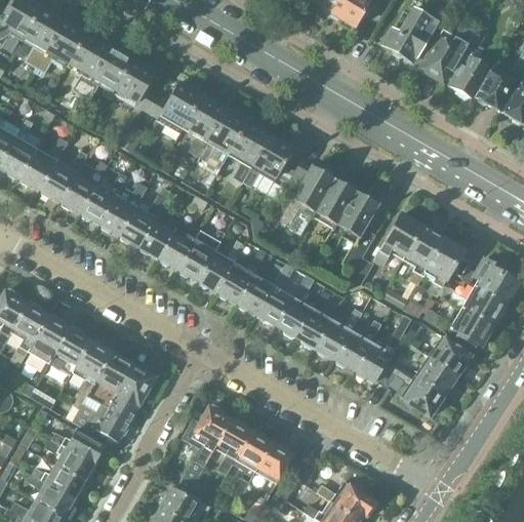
[(12,29),(24,36),(40,7),(27,0),(12,0),(1,22),(0,22),(0,38),(10,32),(12,29)]
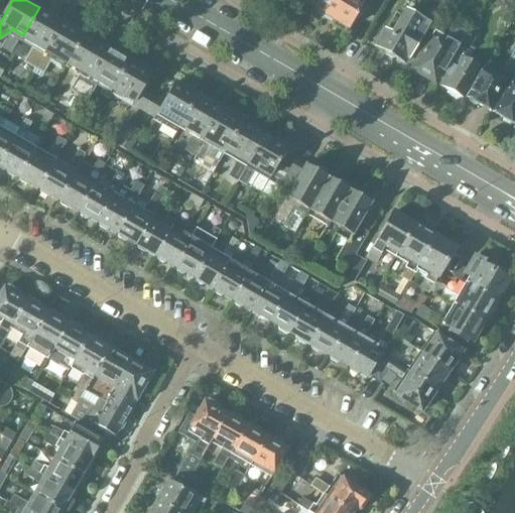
[(301,0),(324,13),(331,0),(301,0)]
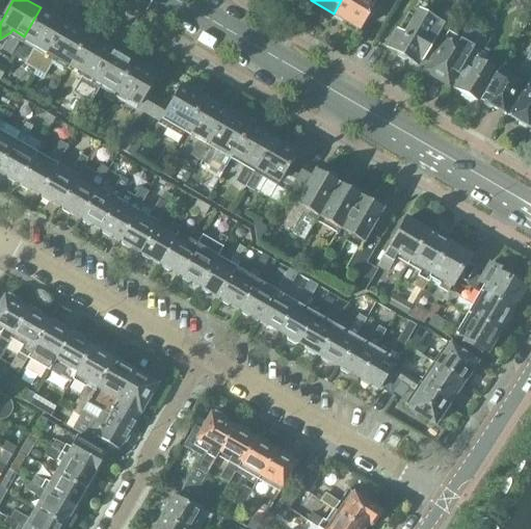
[(341,0),(334,14),(359,28),(375,0),(341,0)]
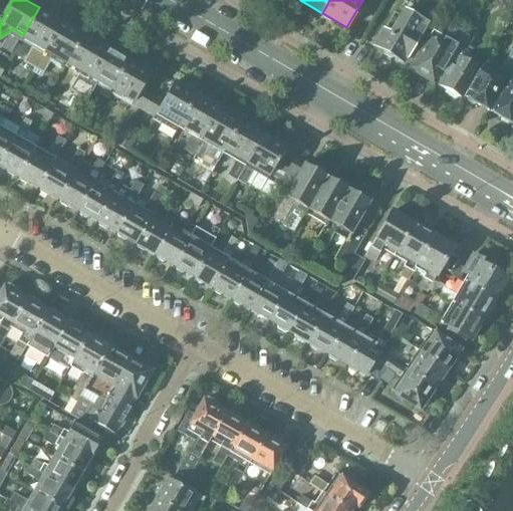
[(406,7),(405,7),(391,31),(383,27),(374,42),(404,59),(411,47),(412,48),(430,20),(429,20),(435,10),(424,3),(419,12),(407,5),(406,7)]
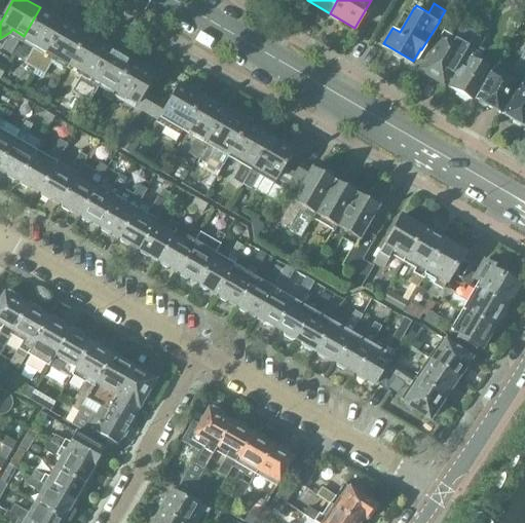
[(28,63),(36,68),(63,23),(57,19),(58,17),(40,7),(24,36),(38,44),(28,63)]
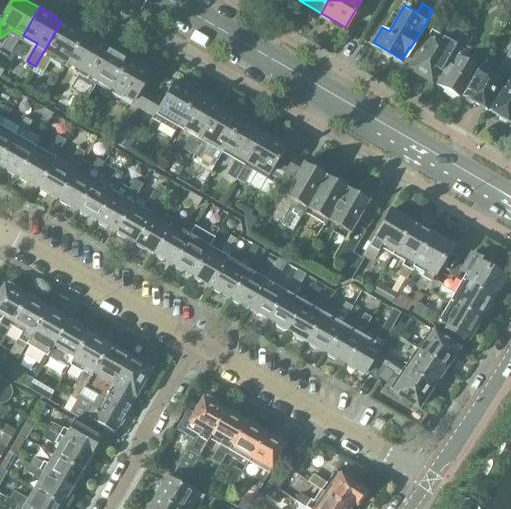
[(54,53),(68,61),(84,33),(67,23),(66,25),(61,22),(35,66),(43,71),(54,53)]
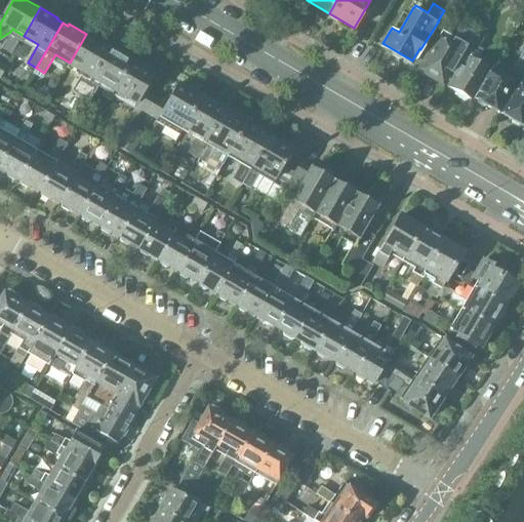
[(457,37),(442,29),(422,65),(422,70),(424,72),(427,74),(431,75),(434,75),(436,75),(442,71),(445,73),(442,78),(443,80),(445,80),(446,80),(452,68),(453,69),(465,50),(468,51),(470,47),(467,45),(475,32),(464,26),(457,37)]
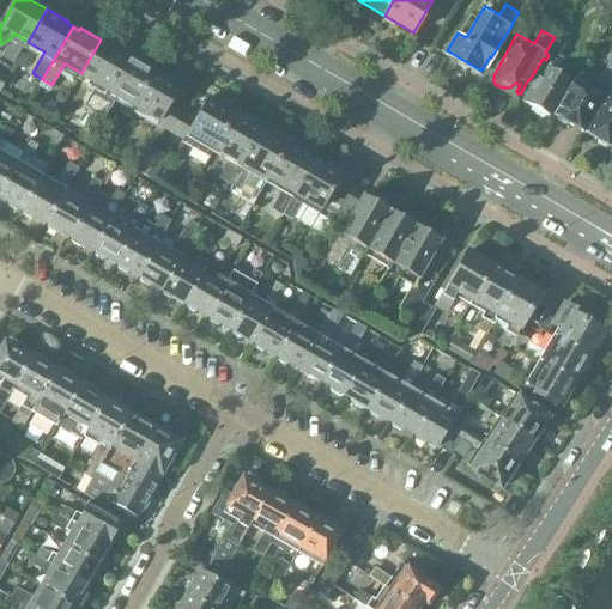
[(546,60),(523,99),(552,116),(574,79),(556,69),(561,61),(556,59),(565,42),(555,36),(555,37),(545,53),(549,55),(546,60)]
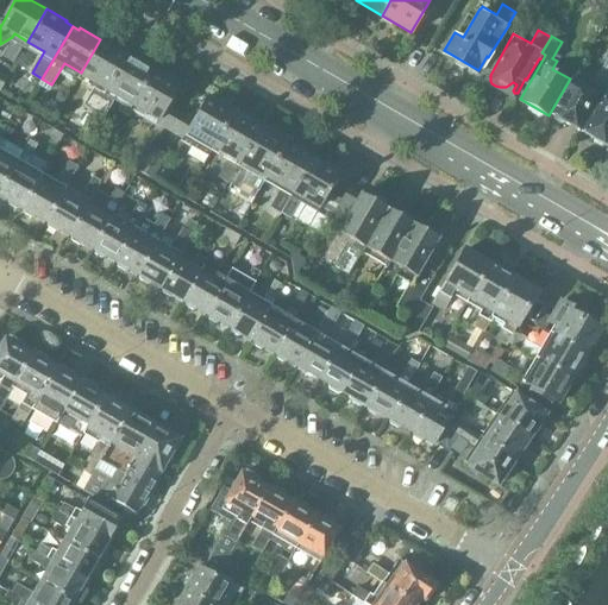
[(85,104),(94,108),(125,56),(118,52),(119,50),(100,39),(81,73),(98,82),(85,104)]
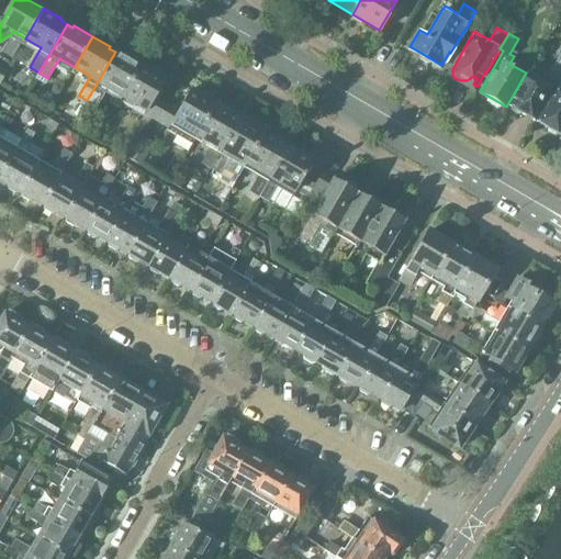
[(108,86),(123,94),(141,65),(123,54),(122,56),(115,52),(87,100),(97,105),(108,86)]
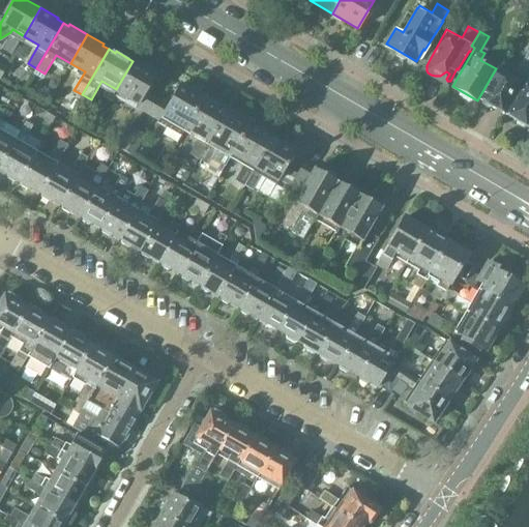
[(493,106),(504,113),(528,70),(528,49),(519,68),(515,69),(500,61),(479,97),(480,98),(482,103),(489,107),(493,106)]
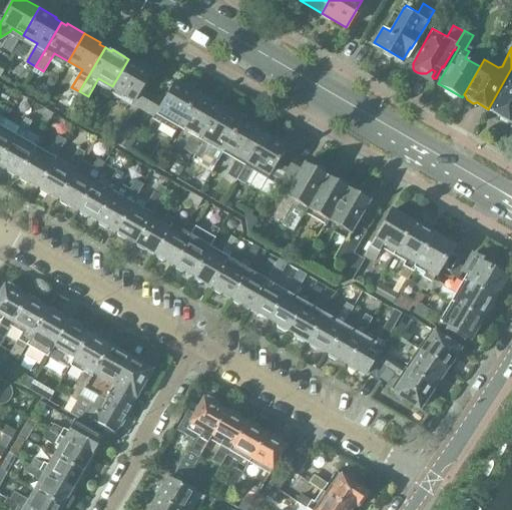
[(112,86),(134,99),(142,87),(151,72),(128,59),(112,86)]
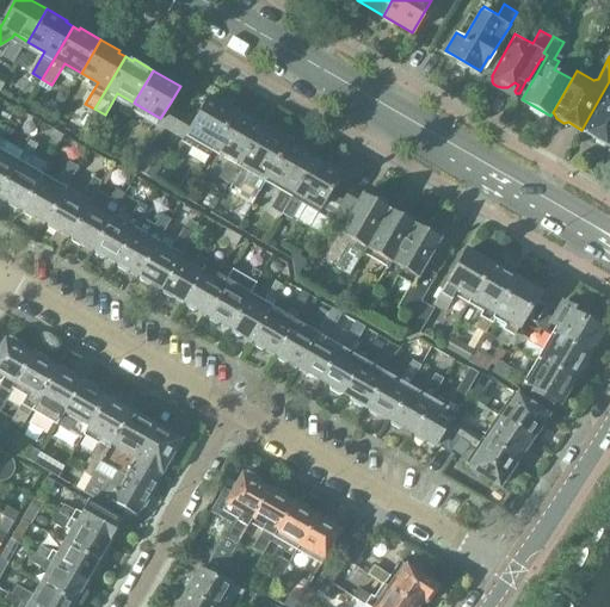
[(0,90),(4,93),(12,79),(0,72),(0,90)]
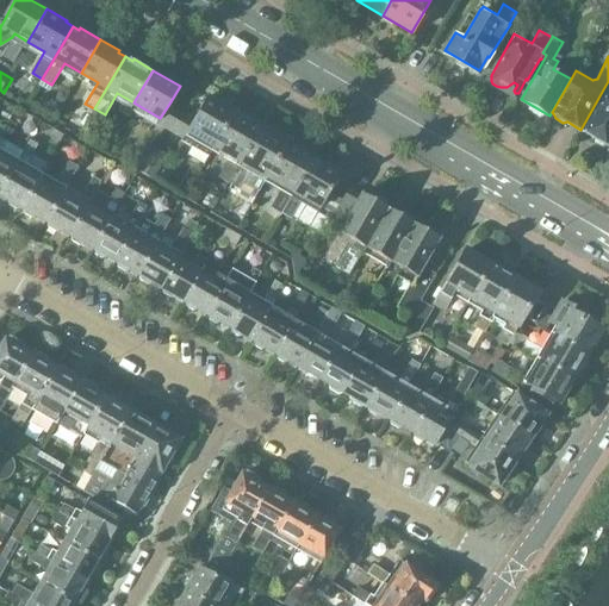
[(608,145),(608,81),(580,130),(594,137),(596,142),(603,147),(608,145)]
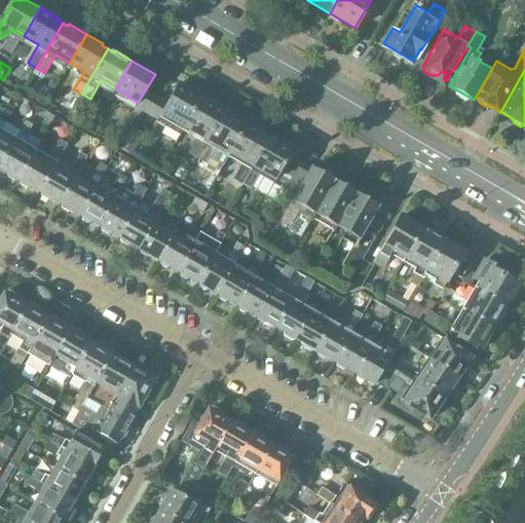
[(180,134),(185,124),(201,96),(178,82),(166,102),(161,111),(162,111),(171,116),(165,125),(180,134)]
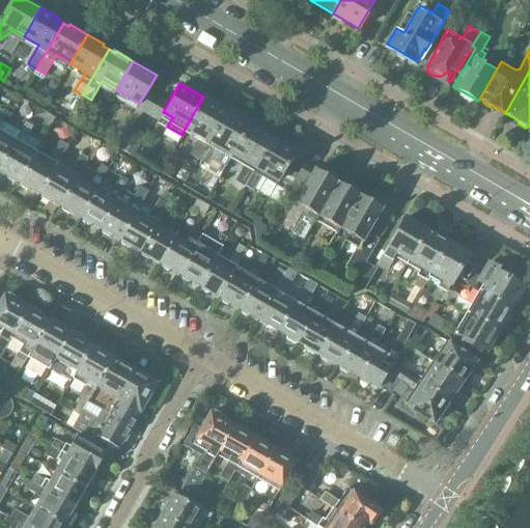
[(147,90),(139,103),(138,106),(146,111),(156,95),(147,90)]
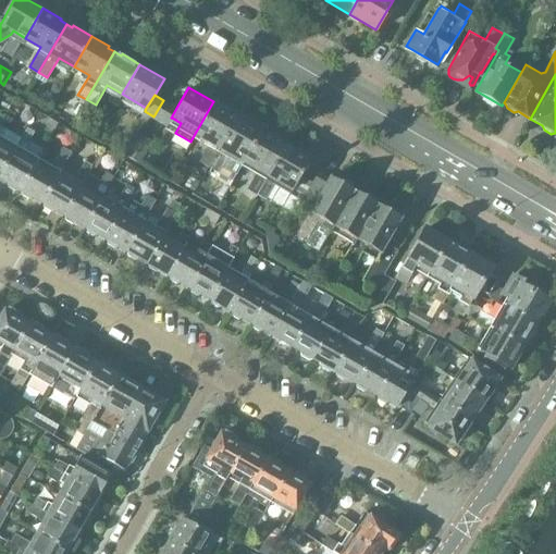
[(199,160),(209,165),(236,118),(231,114),(232,112),(213,101),(196,132),(211,140),(199,160)]
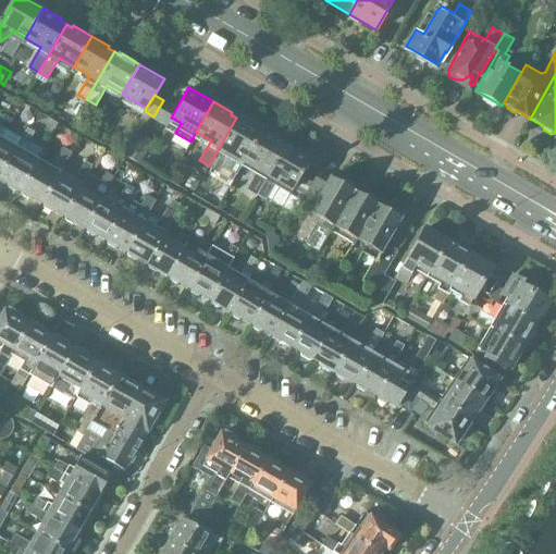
[(171,118),(176,108),(168,102),(158,120),(168,125),(172,118),(171,118)]
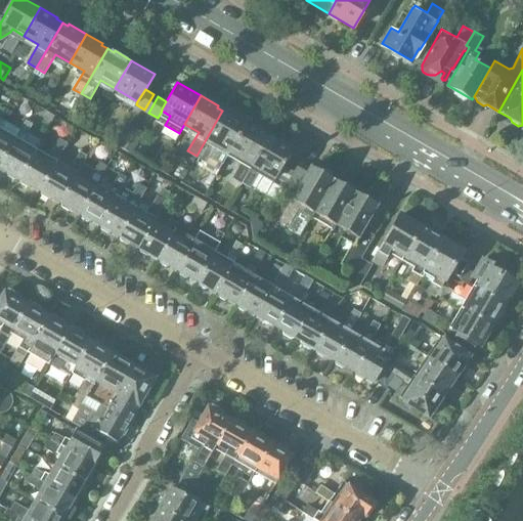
[(0,117),(6,121),(12,112),(5,107),(0,116),(0,117)]
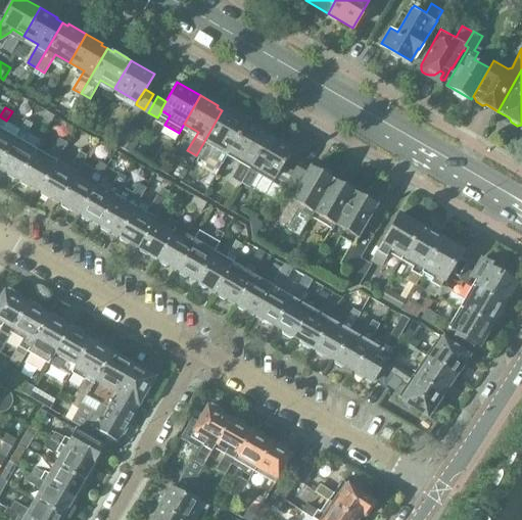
[(215,142),(229,150),(245,122),(229,111),(228,113),(222,110),(196,155),(204,160),(215,142)]
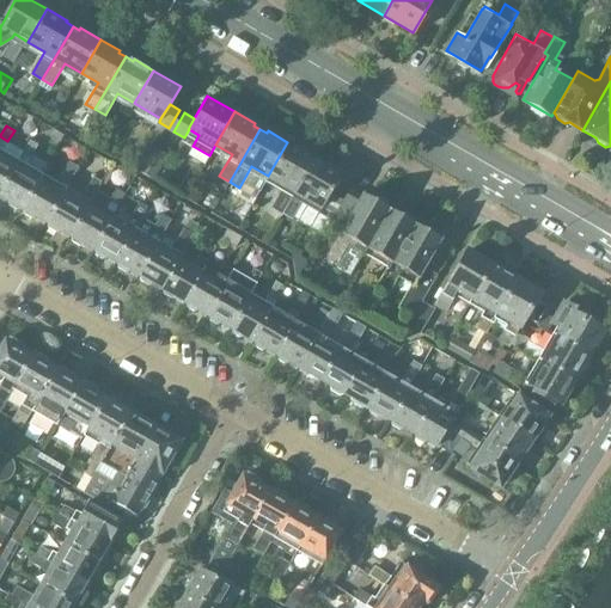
[(0,190),(18,160),(24,151),(7,141),(0,136),(0,190)]
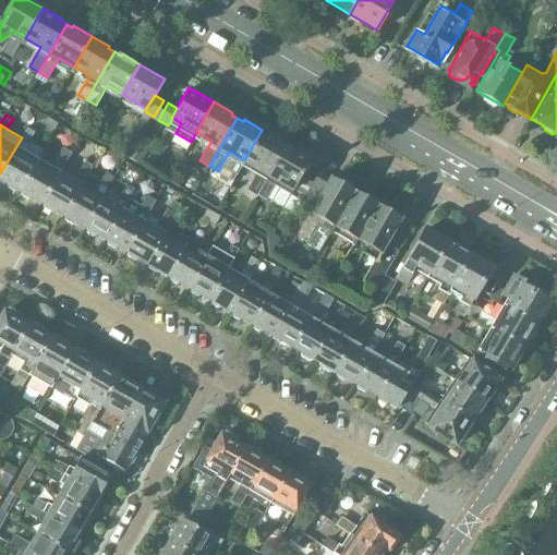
[(27,127),(22,136),(29,141),(35,132),(27,127)]
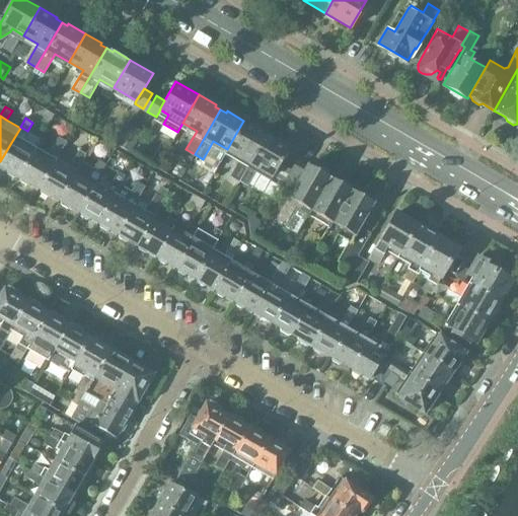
[(231,175),(239,180),(266,135),(260,132),(261,131),(243,121),(227,149),(241,157),(231,175)]
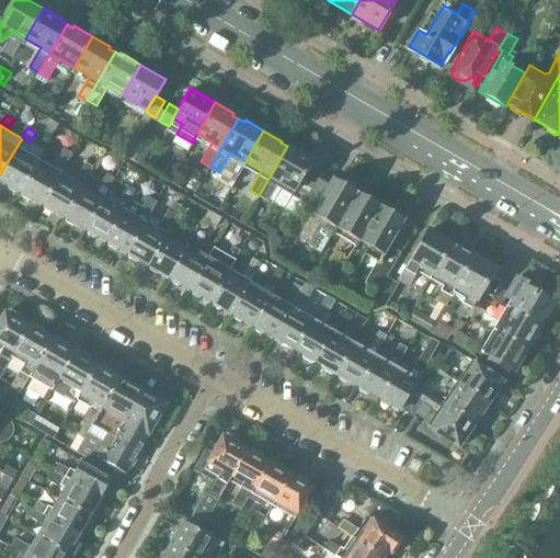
[(126,156),(141,163),(155,141),(139,133),(126,156)]
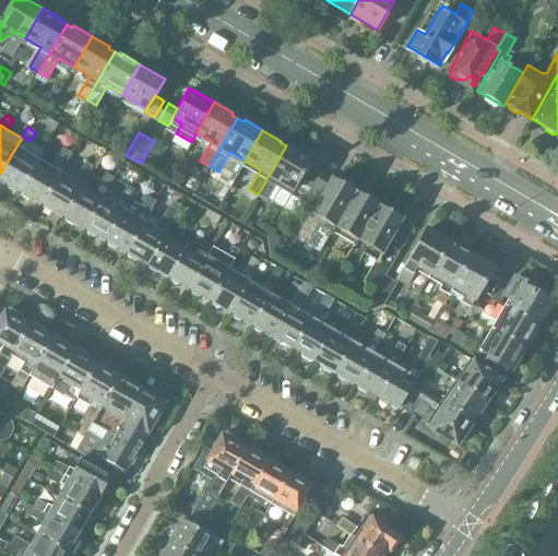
[(22,138),(16,146),(0,174),(0,177),(21,189),(38,160),(44,149),(30,141),(22,137),(22,138)]
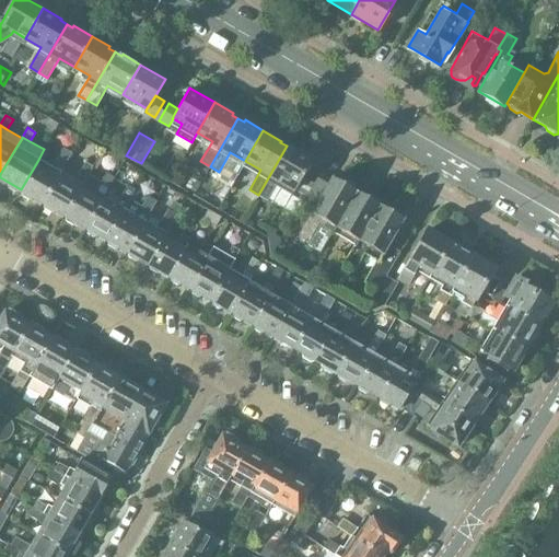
[(258,195),(267,199),(276,185),(292,194),(294,188),(306,195),(314,183),(302,176),(312,159),(293,148),(292,150),(287,146),(258,195)]
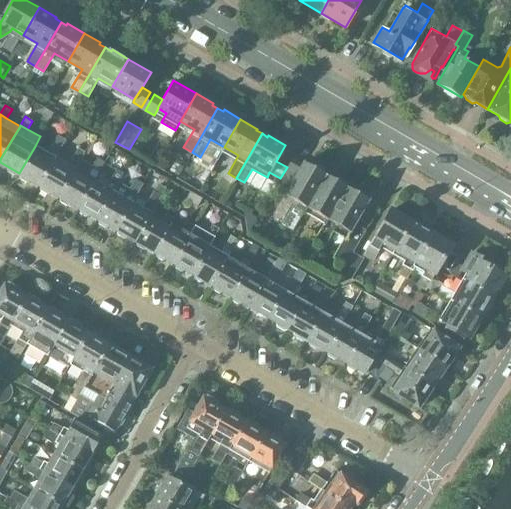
[(95,135),(86,151),(85,152),(89,153),(98,137),(95,135)]
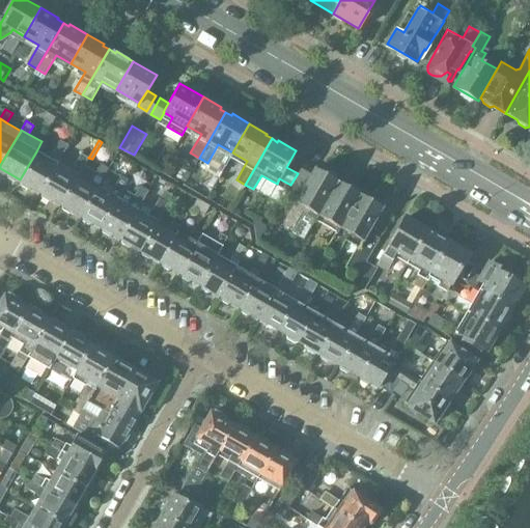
[(67,145),(60,141),(50,159),(57,163),(67,145)]
